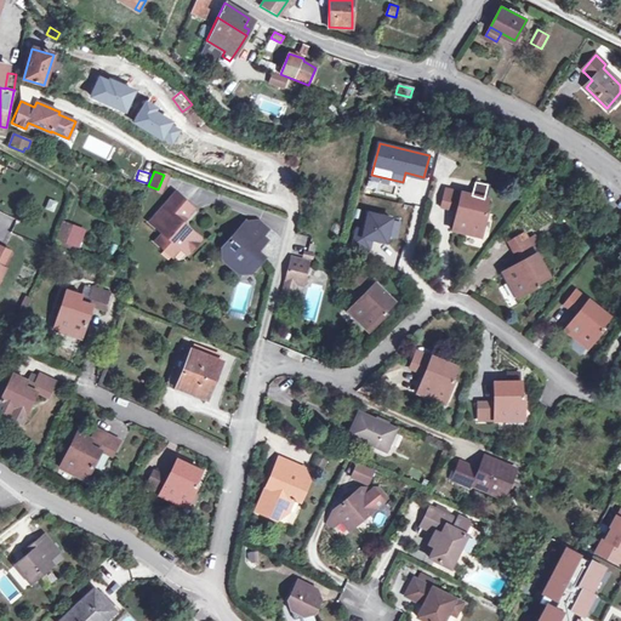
[(472,195),(445,189),(442,208),(456,211),(451,231),(480,237),(486,214),(483,212),(485,199),(484,199),(472,195)]
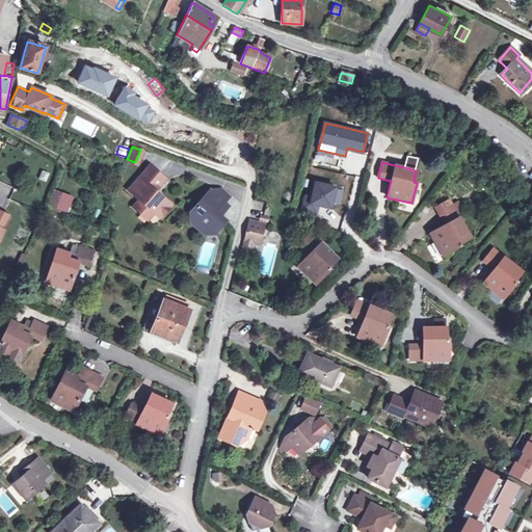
[(149,165),(138,178),(147,184),(156,173),(149,165)]
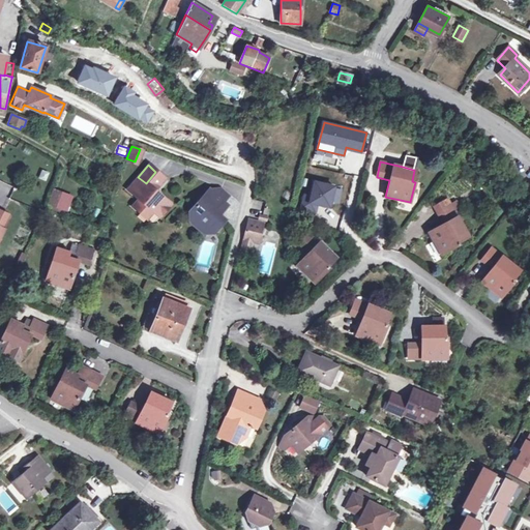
[(156,195),(155,196),(152,193),(154,190),(165,178),(155,172),(146,183),(138,177),(126,189),(138,199),(131,206),(140,212),(145,206),(152,212),(158,217),(170,204),(159,195),(158,195),(157,195),(156,195)]
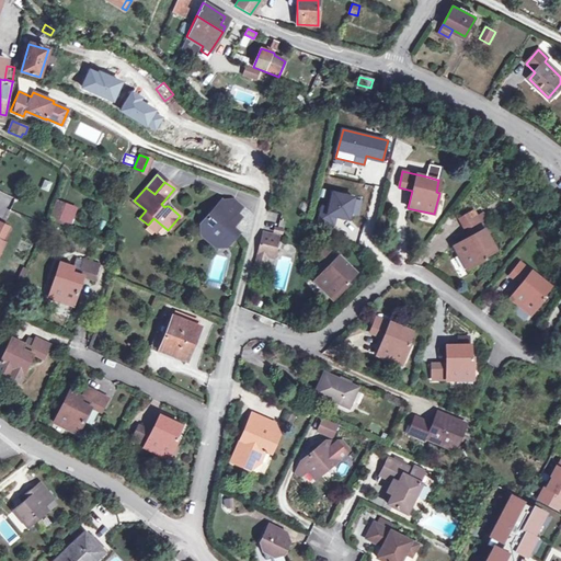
[(331,207),(323,206),(320,220),(333,222),(335,215),(350,218),(352,213),(358,214),(361,202),(354,201),(355,197),(334,193),(331,207)]
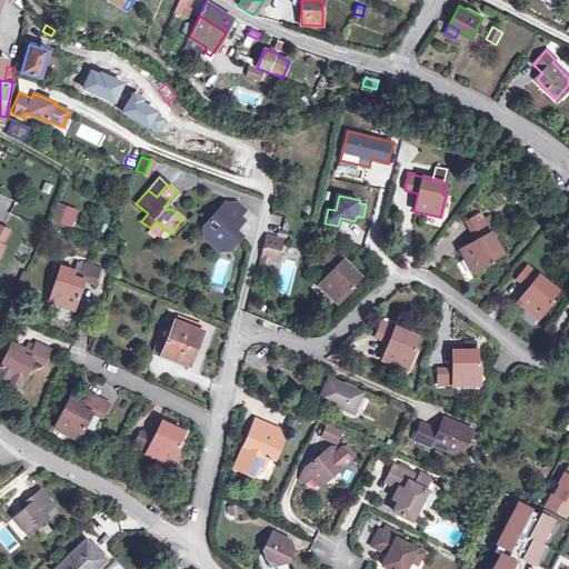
[(237,202),(225,203),(240,217),(246,210),(237,202)]
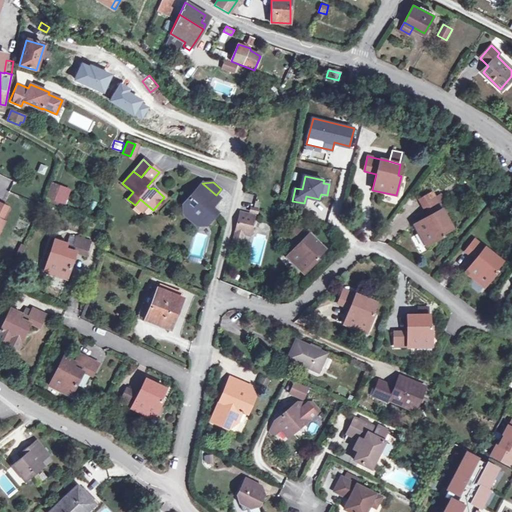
[(55,198),(60,187),(53,184),(51,183),(46,195),(49,196),(55,198)]
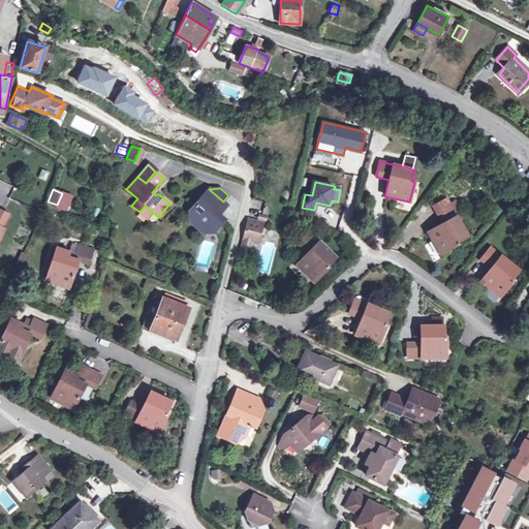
[(223,201),(209,189),(188,212),(189,220),(196,220),(198,218),(213,231),(223,219),(218,214),(226,205),(223,201)]
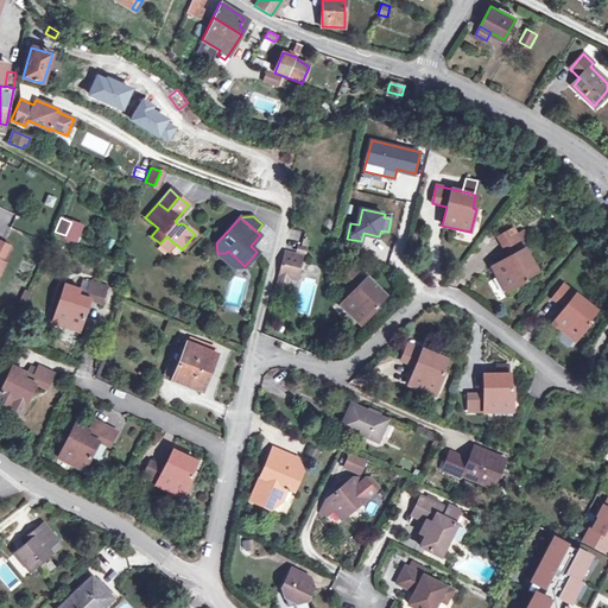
[(82,226),(71,222),(65,235),(65,236),(75,240),(82,226)]
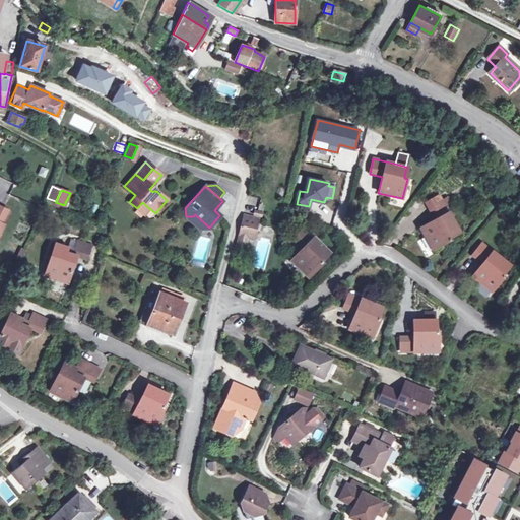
[(56,201),(50,199),(49,201),(47,205),(63,210),(64,207),(64,205),(56,202),(56,201)]
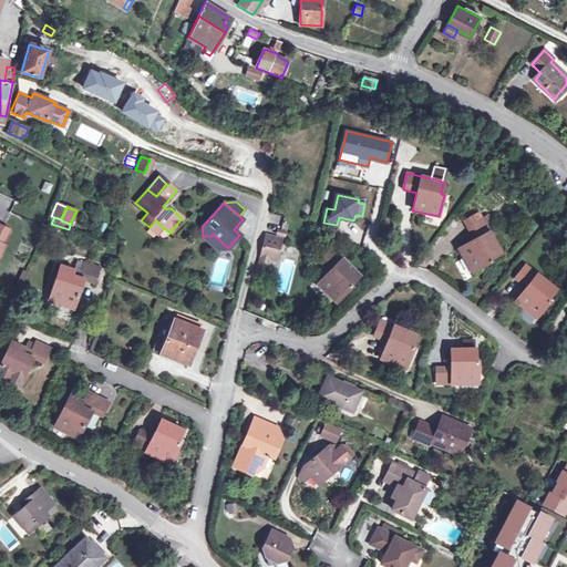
[(490,230),(483,219),(482,219),(468,227),(474,239),(459,248),(472,271),(491,260),(490,258),(501,253),(490,230)]
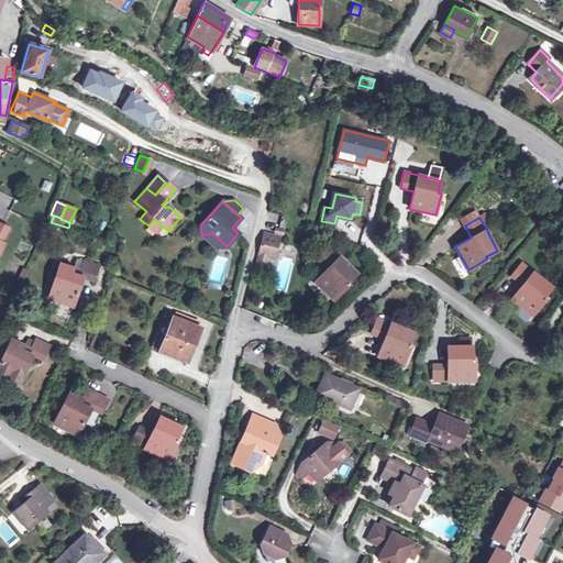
[(154,219),(148,225),(156,232),(162,225),(154,219)]
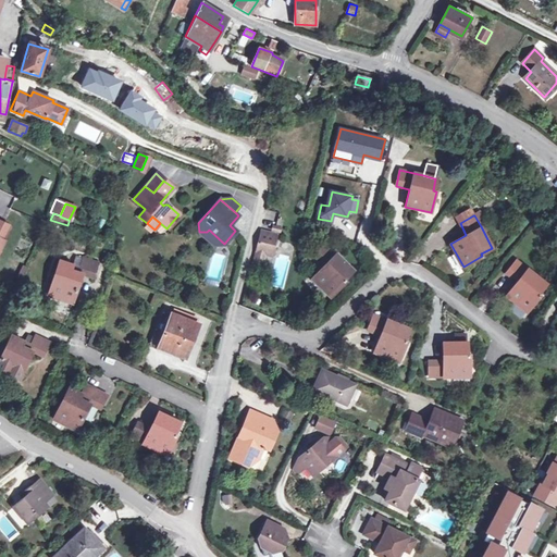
[(9,225),(0,221),(0,247),(1,248),(4,242),(2,240),(9,225)]
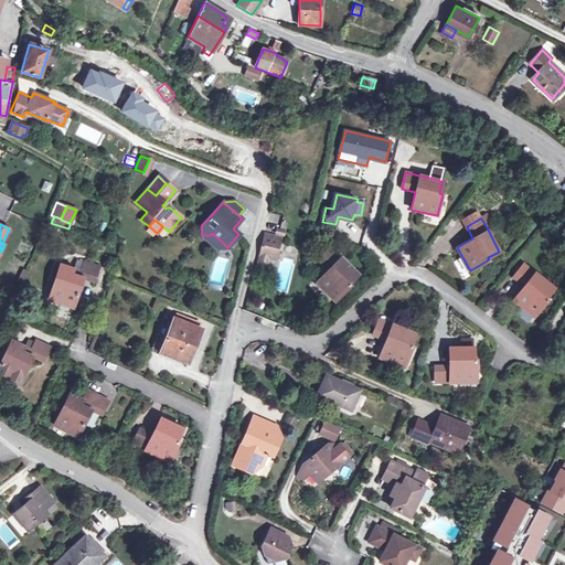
[(210,235),(202,235),(215,247),(227,247),(212,233),(210,235)]
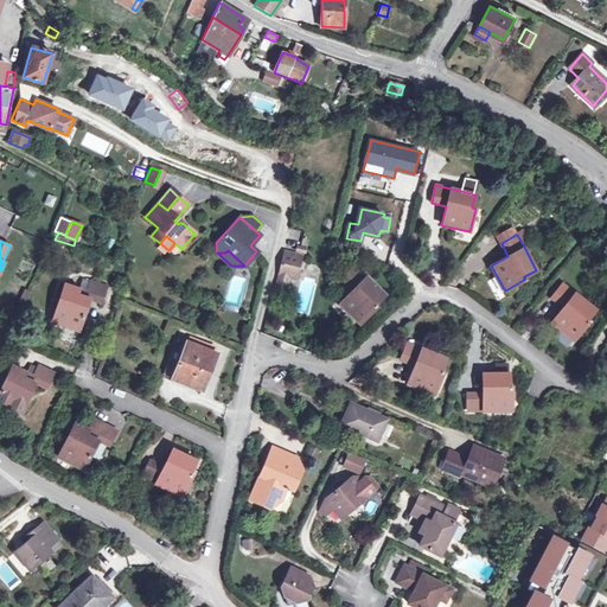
[(298,254),(283,250),(278,275),(287,278),(289,276),(292,276),(292,275),(293,275),(294,274),(298,254)]
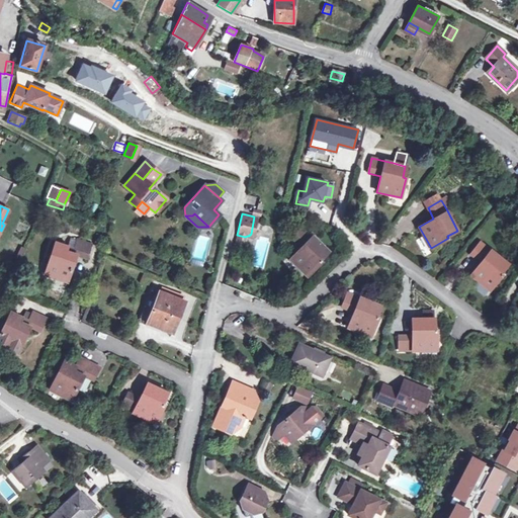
[(328,252),(303,228),(291,238),(301,248),(289,259),(308,276),(322,262),(320,260),(328,252)]
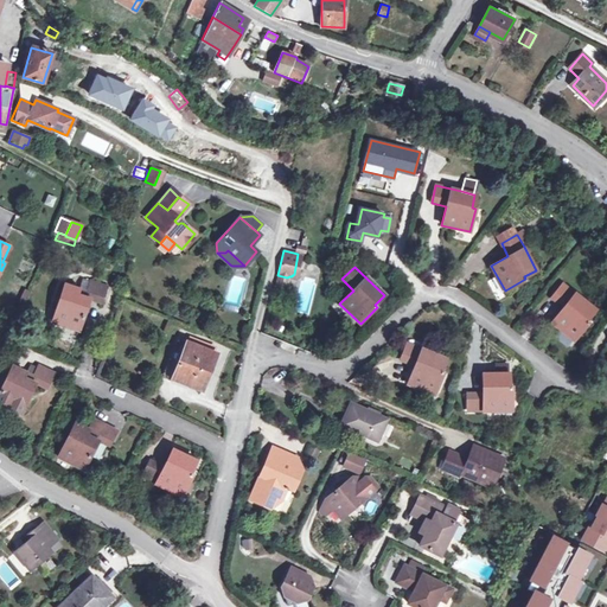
[(287,278),(278,275),(275,288),(286,291),(287,278)]
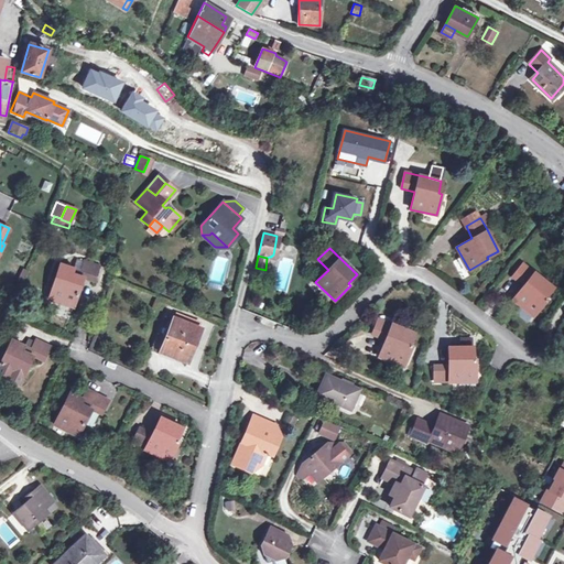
[(93,282),(98,267),(84,261),(80,271),(60,264),(49,299),(73,306),(83,278),(93,282)]
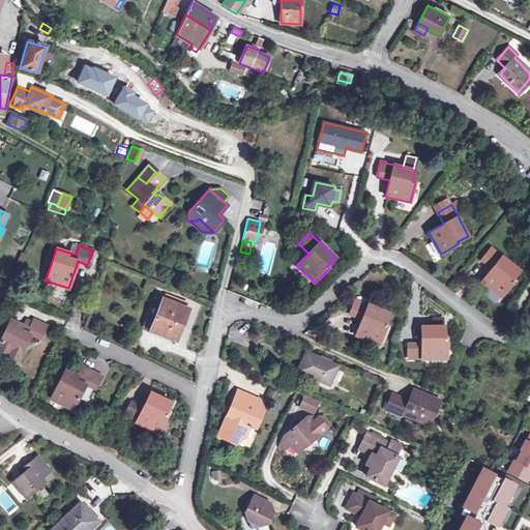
[(519,270),(491,247),(481,260),(492,268),(481,282),(501,297),(513,281),(511,280),(519,270)]
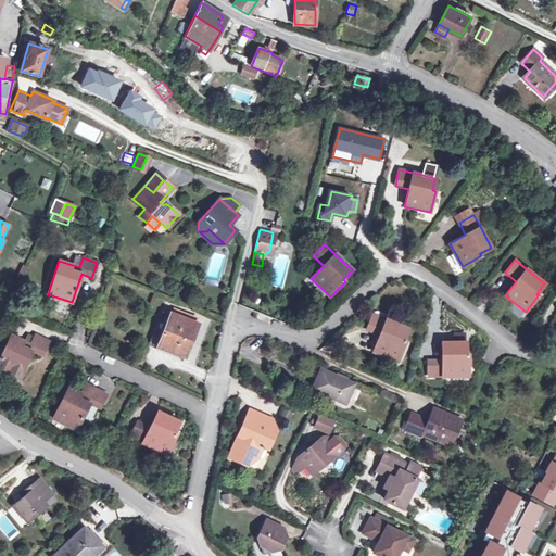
[(197,325),(171,314),(159,343),(172,349),(171,351),(184,356),(197,325)]
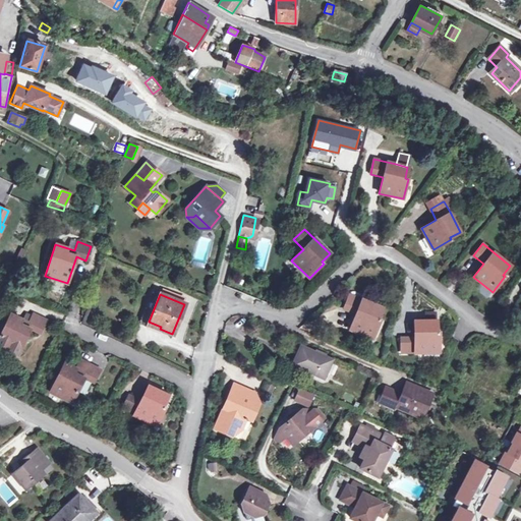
[(382,307),(349,295),(344,308),(356,313),(350,329),(372,338),(380,319),(378,317),(382,307)]
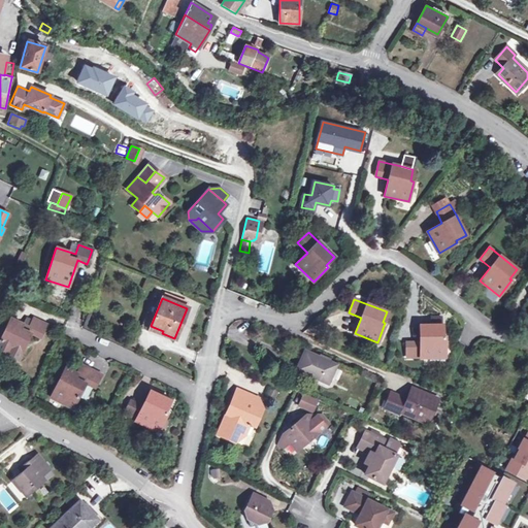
[(40,338),(46,325),(34,319),(30,327),(11,318),(0,340),(0,349),(19,358),(30,333),(40,338)]
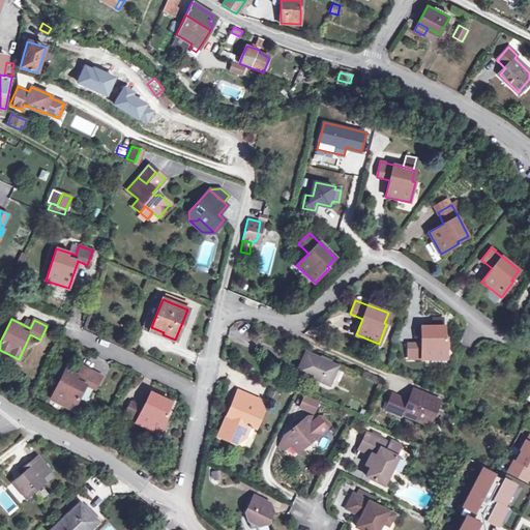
[(444,337),(443,325),(421,325),(422,343),(408,343),(409,358),(446,358),(446,337),(444,337)]
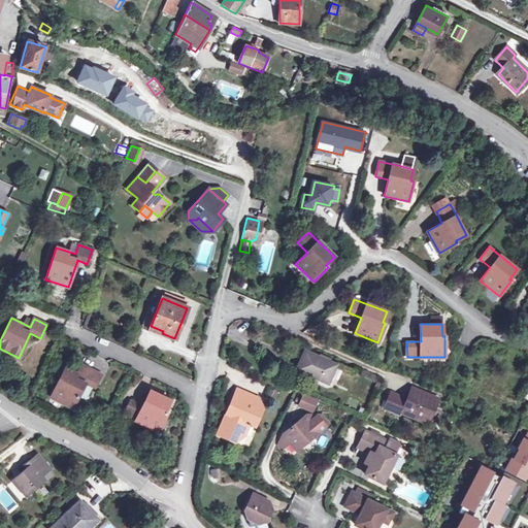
[(335,364),(304,351),(297,369),(327,383),(335,364)]
